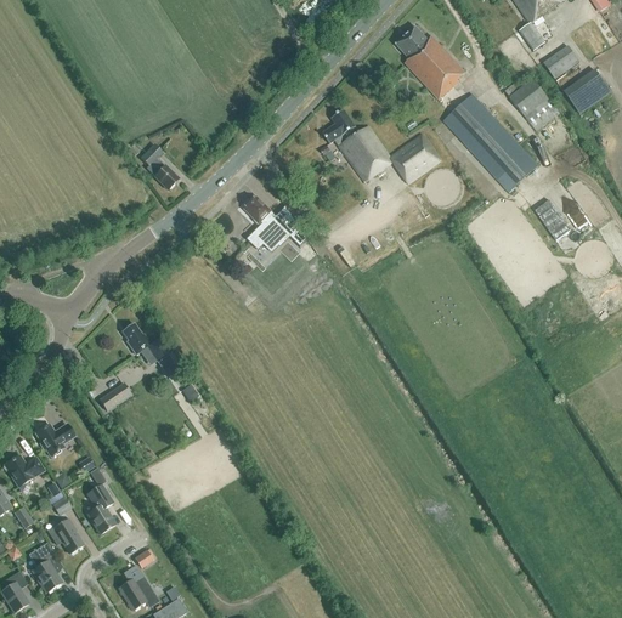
[(514,0),(529,20),(530,22),(531,21),(561,0),(514,0)]
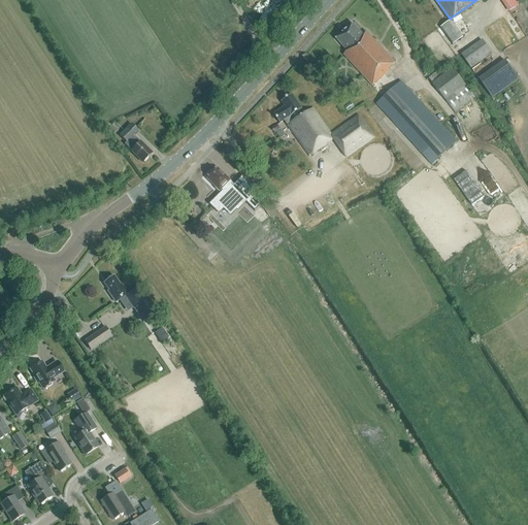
[(501,0),(505,8),(517,3),(516,0),(501,0)]
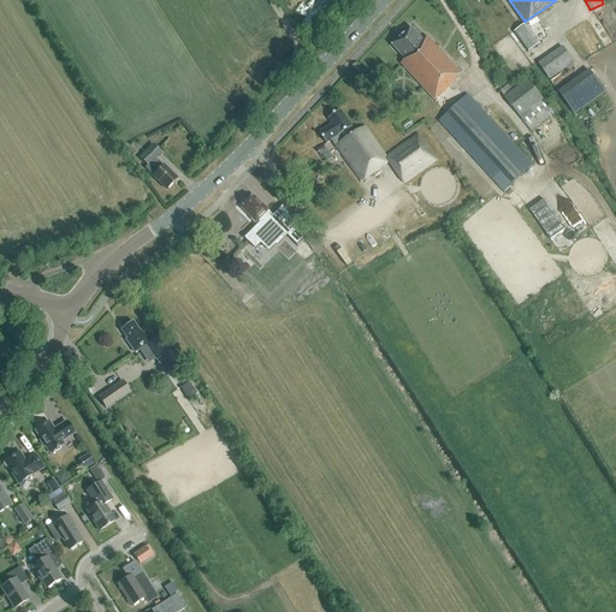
[(412,24),(391,42),(404,57),(401,60),(434,97),(455,78),(454,77),(461,71),(426,34),(422,37),(412,24)]
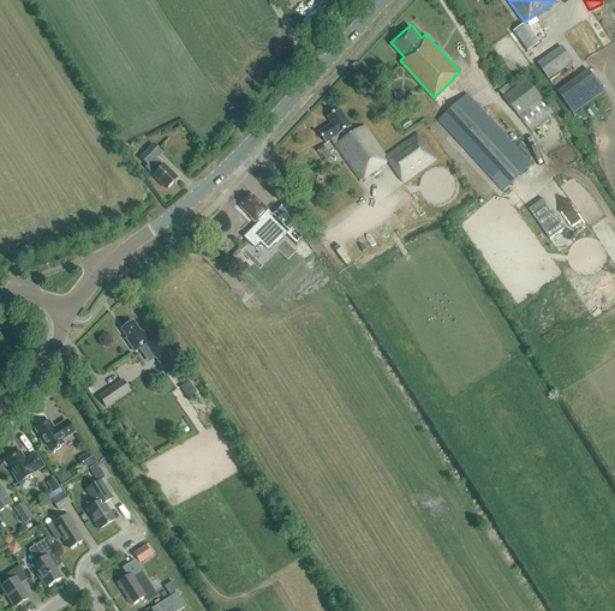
[(530,28),(519,36),(529,48),(539,41),(530,28)]
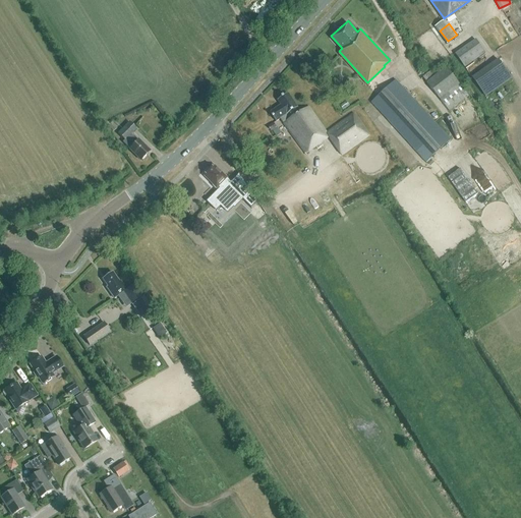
[(455,53),(465,66),(484,52),(474,39),(455,53)]
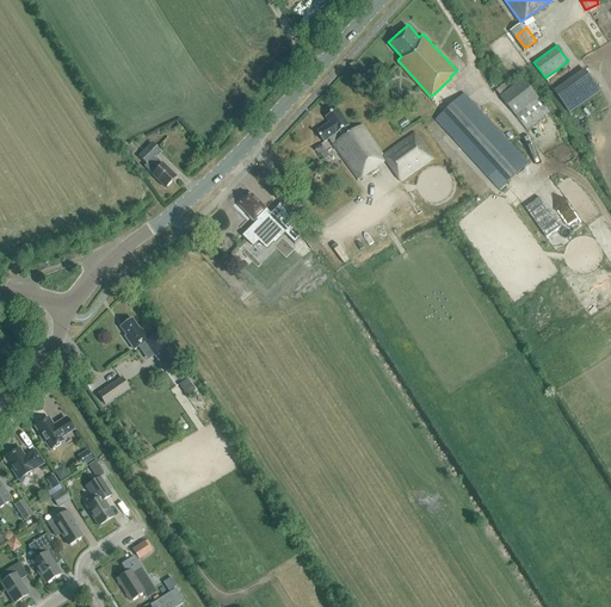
[(554,90),(571,111),(599,88),(584,67),(554,90)]
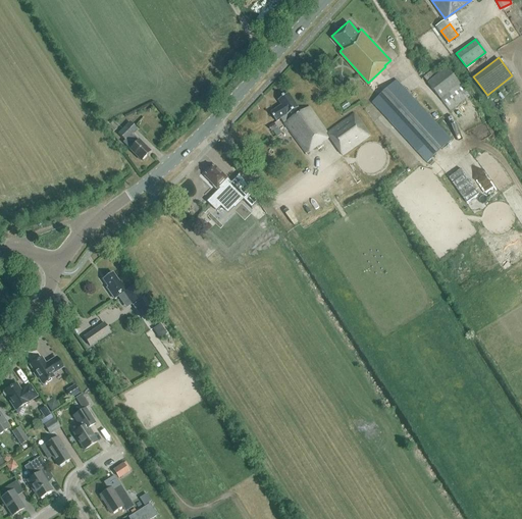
[(431,69),(423,75),(451,109),(469,94),(447,66),(435,74),(431,69)]
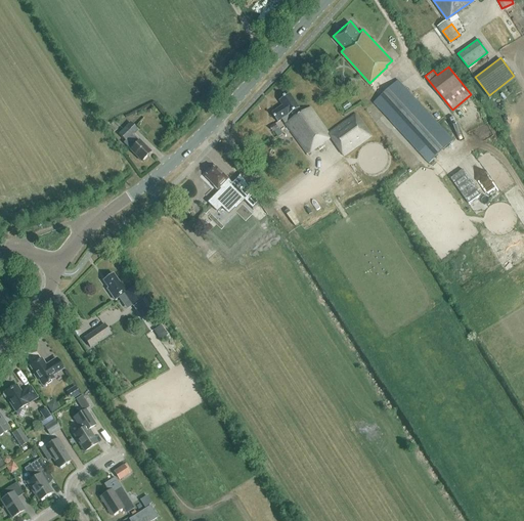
[(397,78),(374,100),(429,161),(453,138),(397,78)]
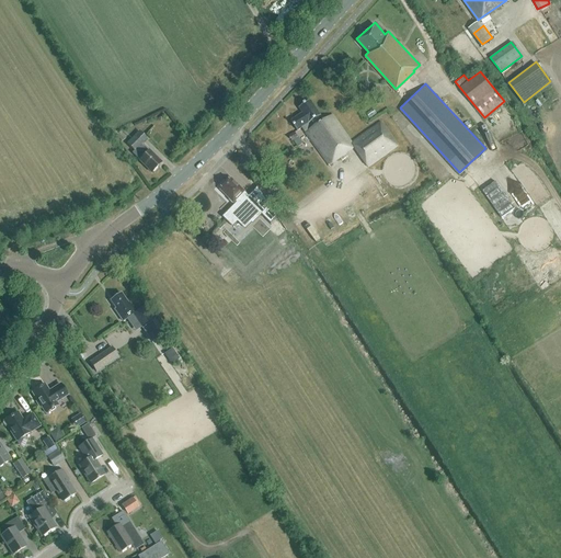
[(302,125),(329,163),(355,146),(368,164),(397,145),(380,121),(352,140),(333,112),(324,118),(310,98),(300,105),(302,110),(290,117),(298,128),(302,125)]
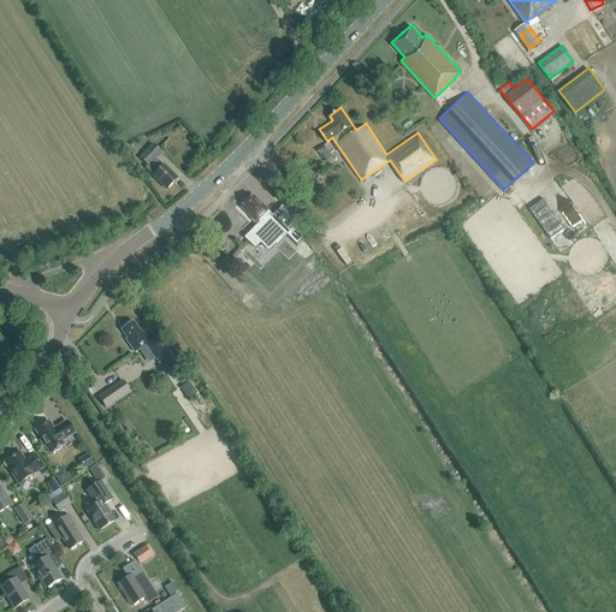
[(138,149),(132,142),(128,146),(134,153),(138,149)]
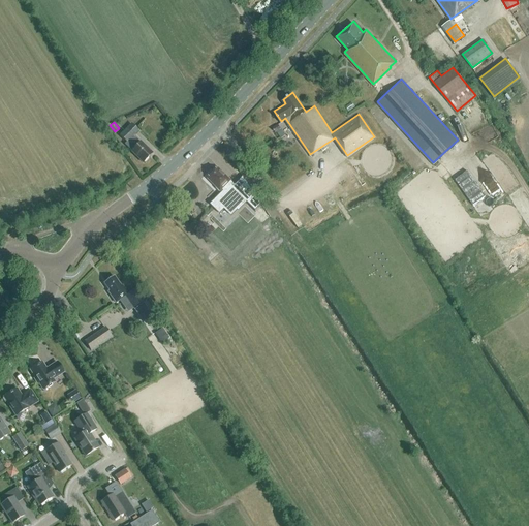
[(124,142),(143,160),(152,151),(141,140),(138,141),(132,134),(138,128),(131,122),(120,133),(126,141),(124,142)]
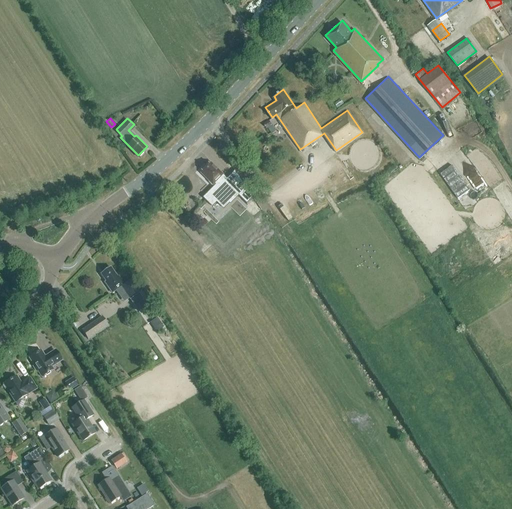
[(277,129),(270,119),(265,122),(268,127),(269,126),(273,132),(277,129)]
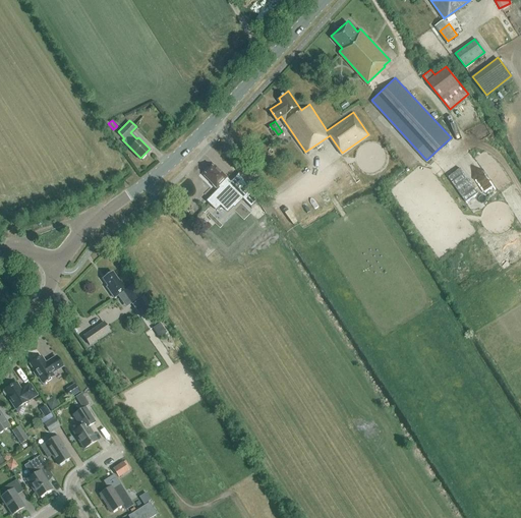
[(472,153),(466,157),(478,177),(484,173),(472,153)]
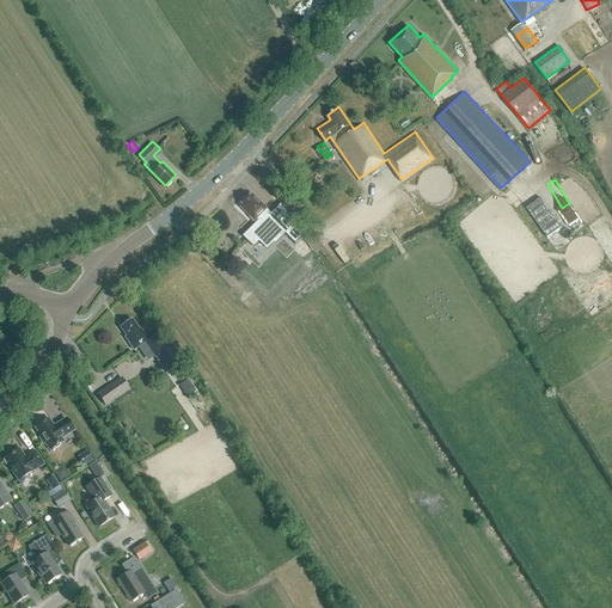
[(243,202),(242,203),(251,214),(250,215),(254,219),(256,216),(258,219),(243,233),(252,243),(259,235),(268,244),(275,237),(276,238),(283,229),(286,232),(295,241),(303,234),(304,237),(305,235),(281,201),(281,202),(282,204),(274,213),(271,210),(267,206),(265,207),(252,192),(250,195),(249,196),(246,198),(245,197),(242,201),(243,202)]
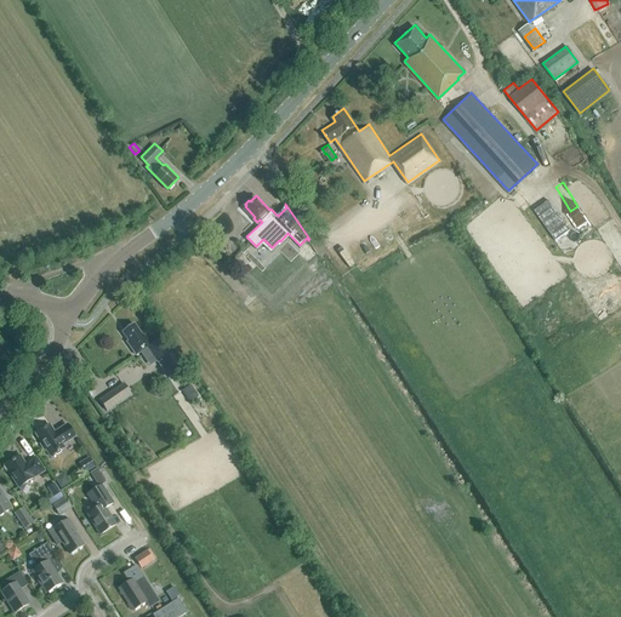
[(158,359),(167,352),(158,338),(151,343),(143,332),(142,333),(134,323),(123,331),(127,338),(126,341),(135,354),(140,350),(144,359),(152,354),(155,360),(158,359)]
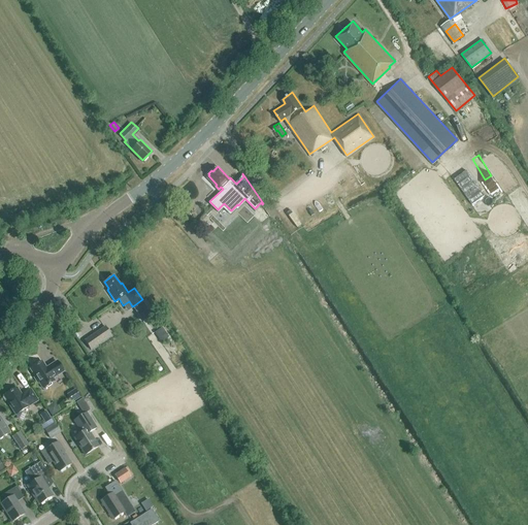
[(110,333),(104,324),(84,338),(91,348),(110,333)]
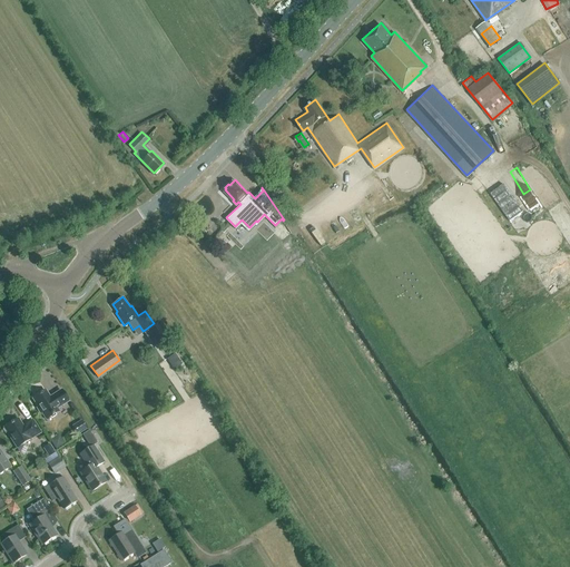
[(182,363),(174,351),(166,357),(174,368),(182,363)]
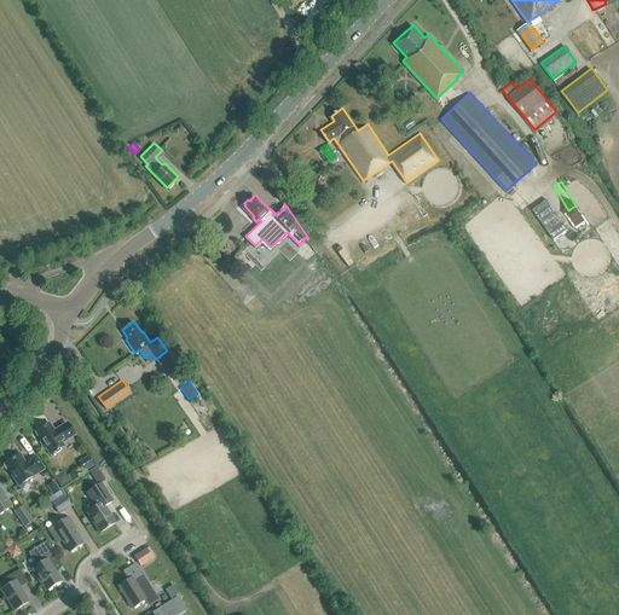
[(45,445),(50,452),(64,444),(62,440),(74,433),(67,421),(57,427),(58,428),(56,430),(50,421),(35,430),(41,439),(40,440),(44,446),(45,445)]
